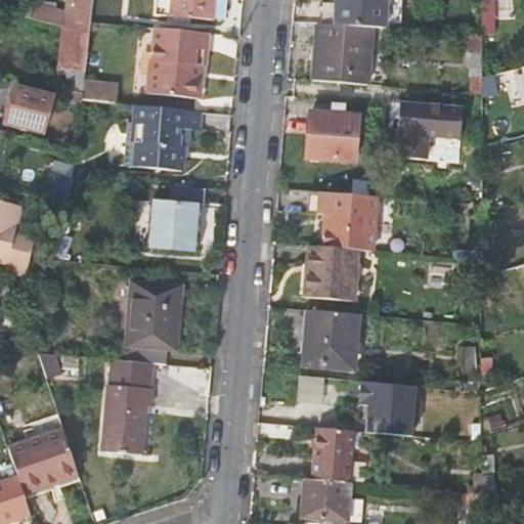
[(39,9),(37,19),(63,26),(91,33),(92,22),(95,0),(66,0),(64,16),(39,9)]
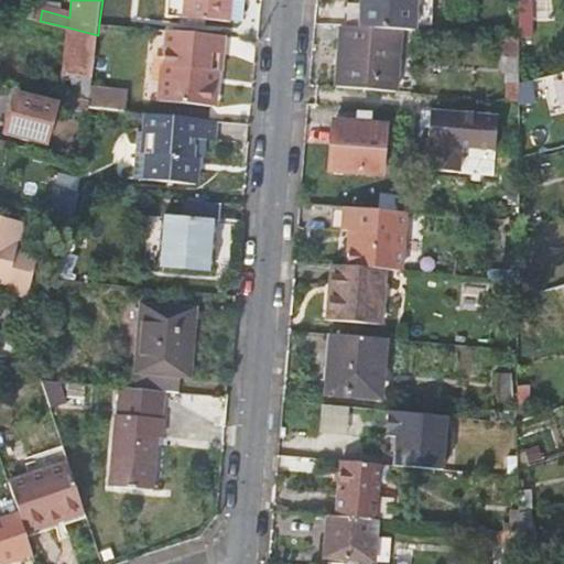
[(102,0),(99,23),(138,28),(140,0),(102,0)]
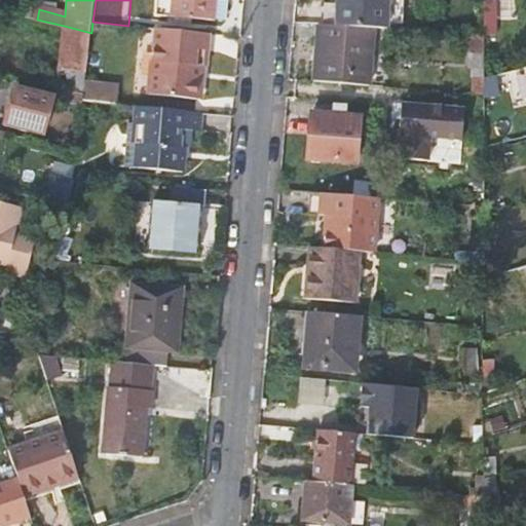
[(171,0),(171,15),(215,20),(216,0),(171,0)]
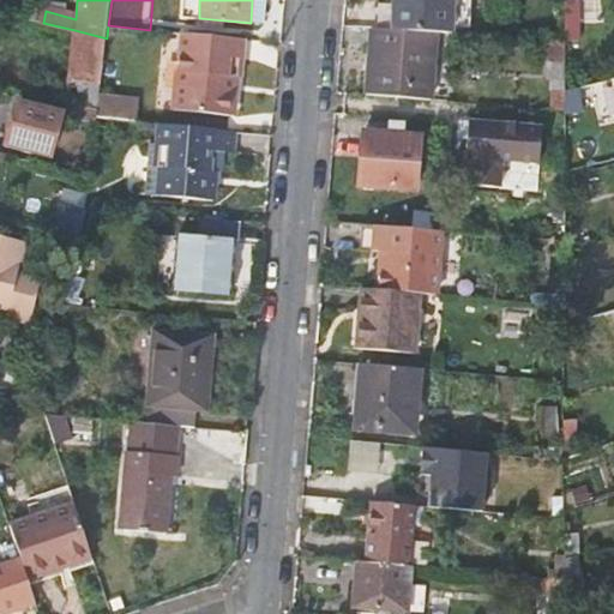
[(386,4),(384,28),(438,32),(451,32),(453,0),(392,0),(392,4),(386,4)]
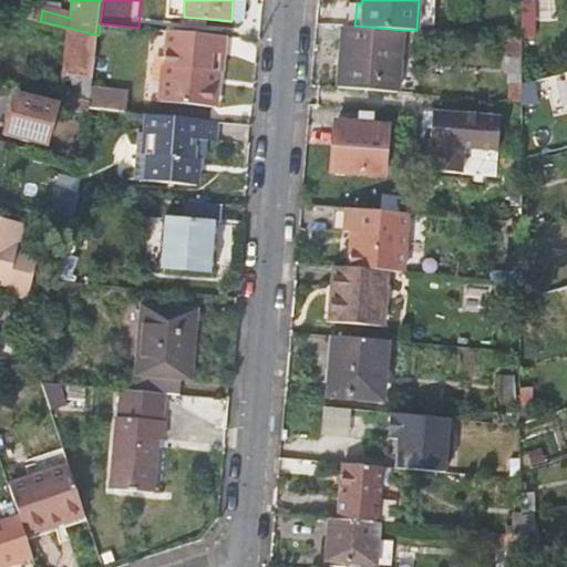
[(536,37),(536,0),(523,0),(523,38),(536,37)]
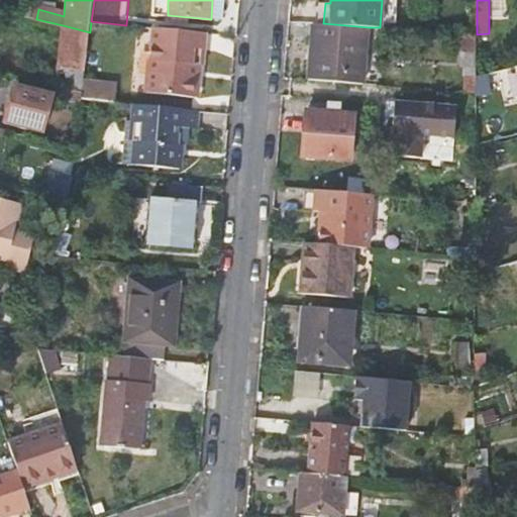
[(313,23),(309,79),(365,84),(369,27),(323,23),(313,23)]
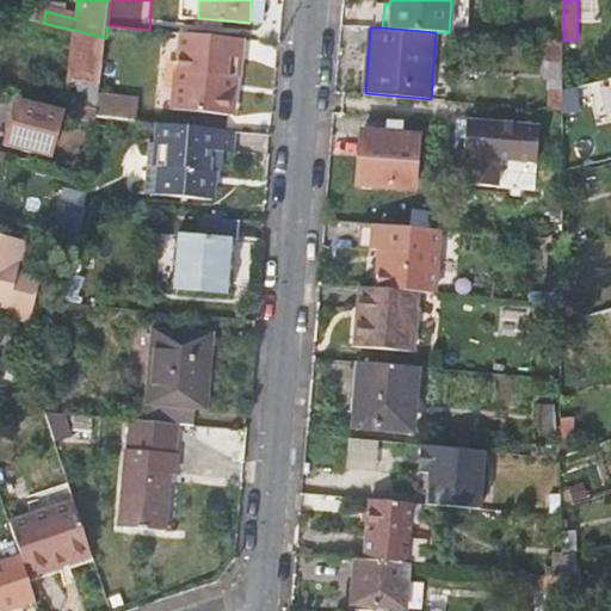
[(74,30),(66,99),(87,105),(99,107),(99,98),(106,38),(74,30)]
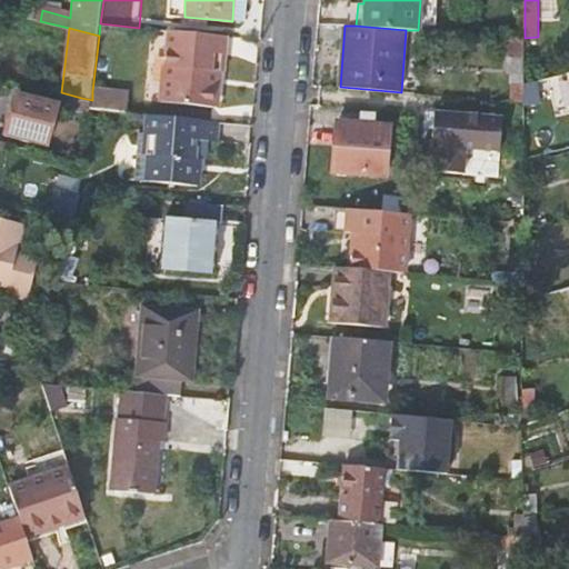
[(165,103),(215,107),(218,70),(226,71),(228,36),(170,31),(165,103)]
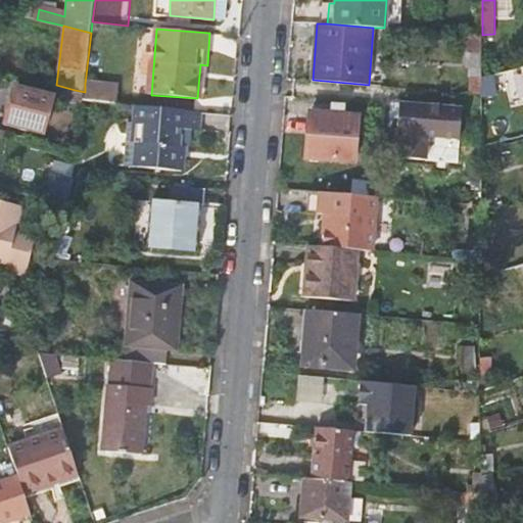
[(470,67),(471,93),(482,94),(482,85),(482,76),(482,35),(467,33),(468,67),(470,67)]
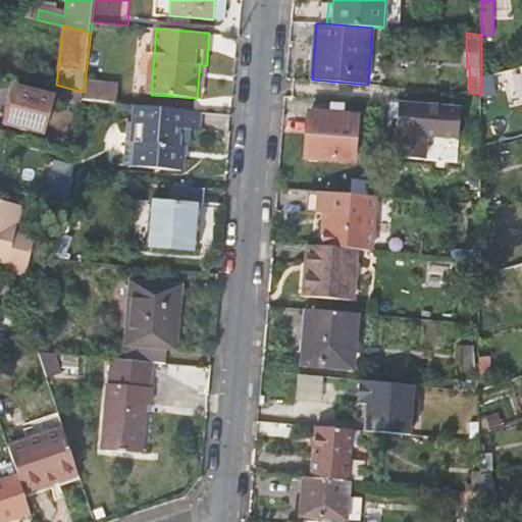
[(203,99),(207,65),(200,64),(197,98),(203,99)]
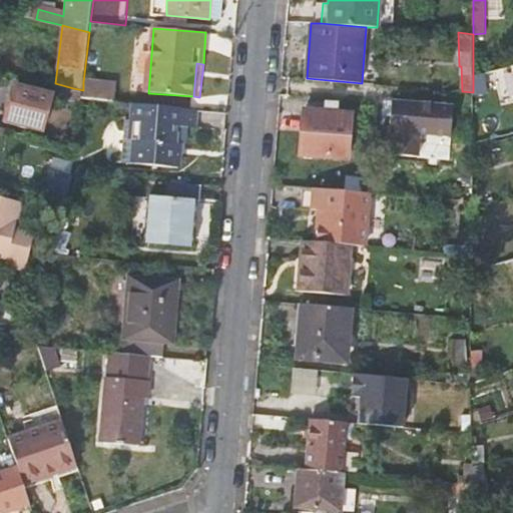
[(11,125),(51,135),(62,90),(22,80),(11,125)]
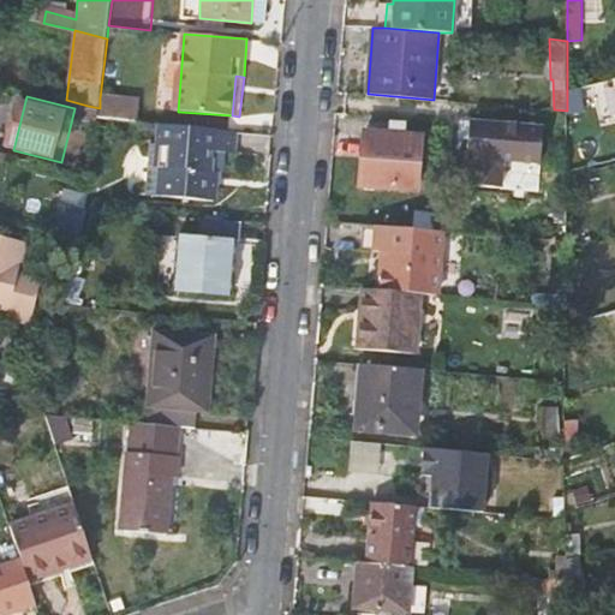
[(138,101),(100,99),(100,108),(97,119),(137,123),(138,101)]
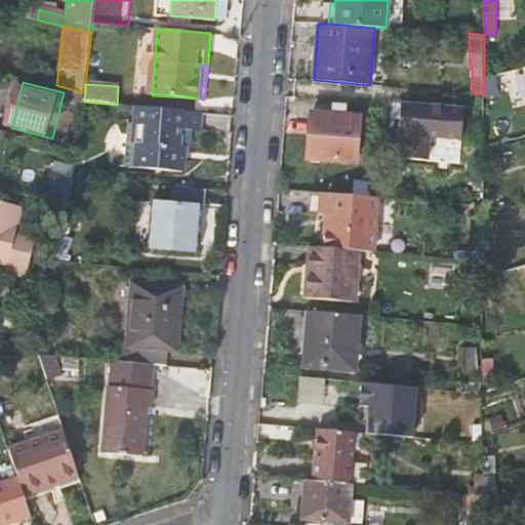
[(465,109),(404,103),(399,157),(429,159),(431,136),(462,139),(465,109)]
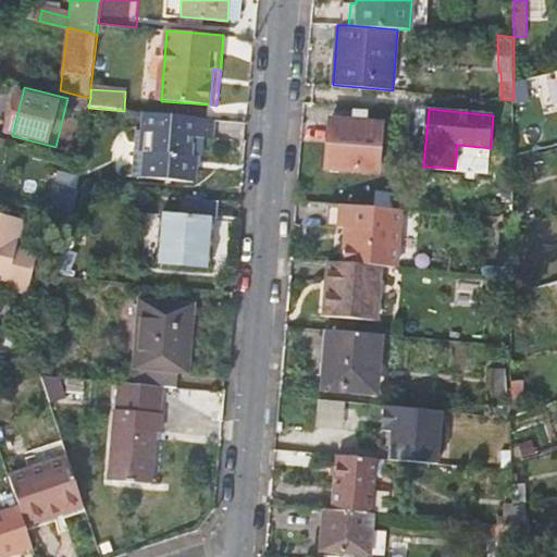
[(330,119),(325,169),(378,173),(382,124),(366,122),(366,112),(354,111),(354,121),(330,119)]
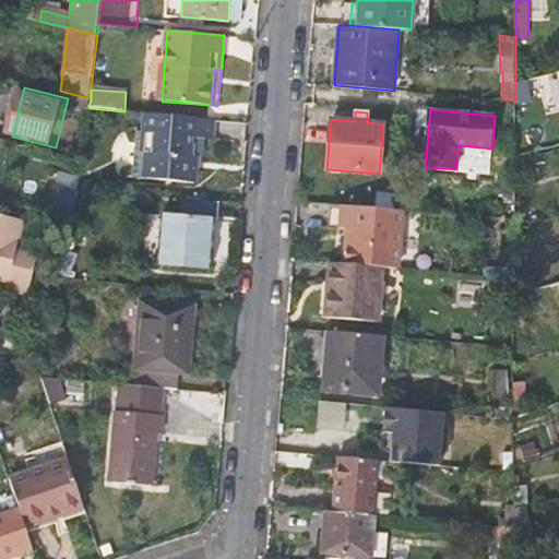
[(215,138),(215,119),(145,114),(144,131),(138,131),(134,175),(198,180),(200,153),(194,152),(195,135),(215,138)]
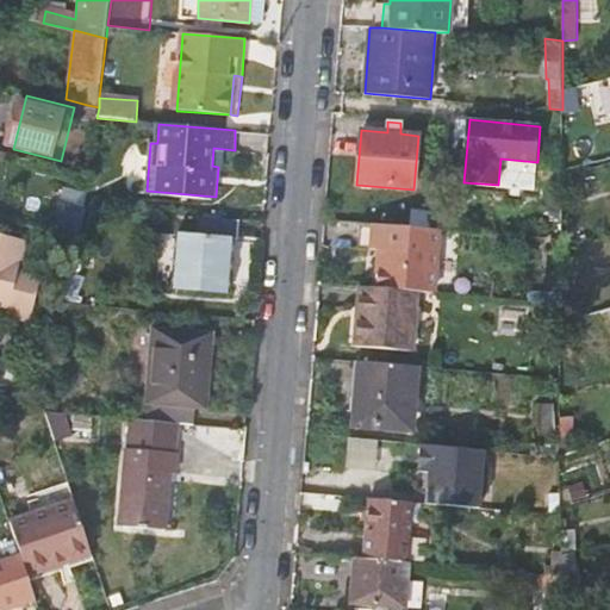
[(535,186),(536,162),(504,161),(503,185),(535,186)]
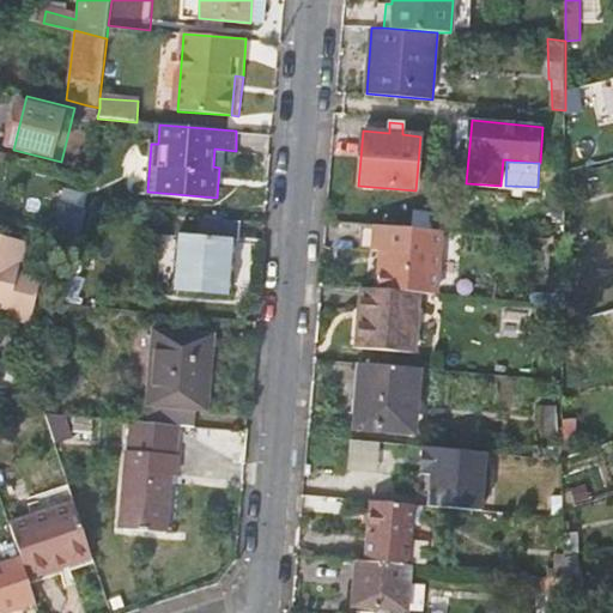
[(60,206),(53,231),(78,237),(85,212),(60,206)]
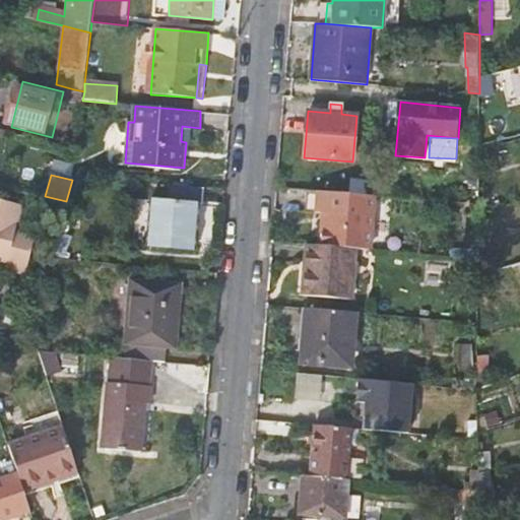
[(204,203),(205,188),(175,185),(174,200),(154,198),(150,246),(195,249),(200,203),(204,203)]
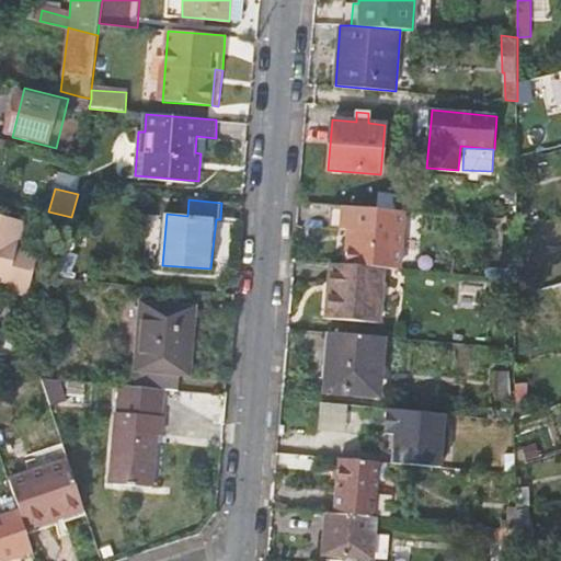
[(21,222),(24,207),(0,201),(0,279),(10,283),(8,289),(30,295),(39,255),(19,250),(24,222),(21,222)]
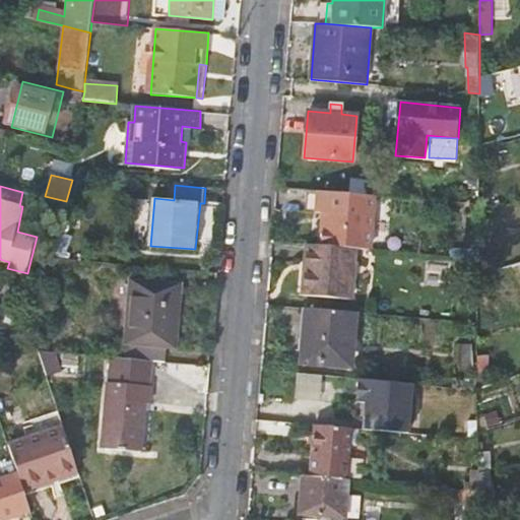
[(323,210),(320,245),(359,248),(371,249),(375,195),(306,189),(305,209),(323,210)]
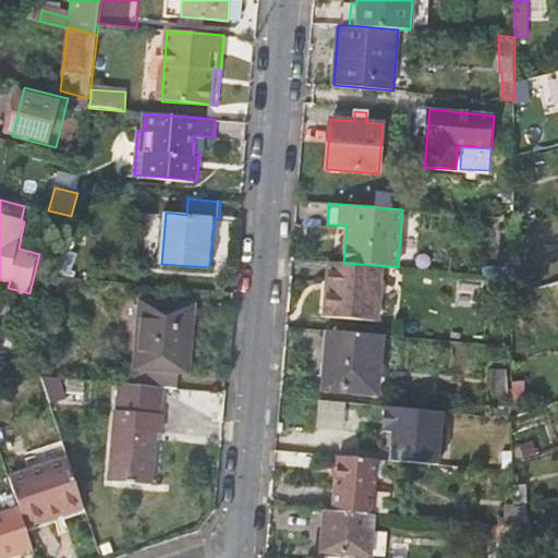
[(76,252),(62,247),(53,270),(67,276),(76,252)]
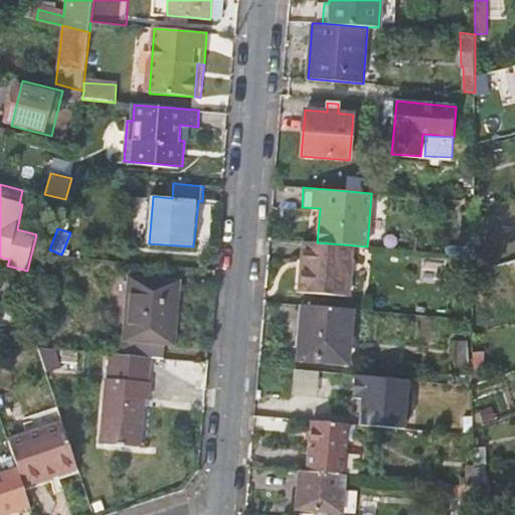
[(350,297),(355,245),(317,242),(304,240),(301,293),(350,297)]
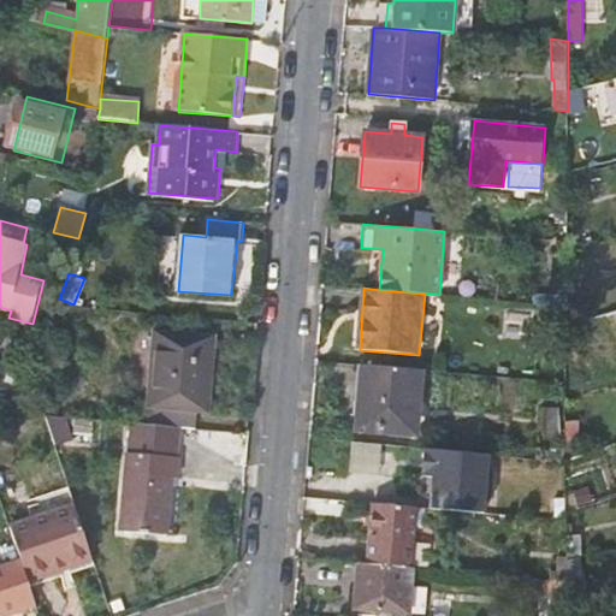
[(136,407),(134,422),(181,427),(196,428),(197,412),(211,413),(218,337),(153,330),(146,407),(136,407)]
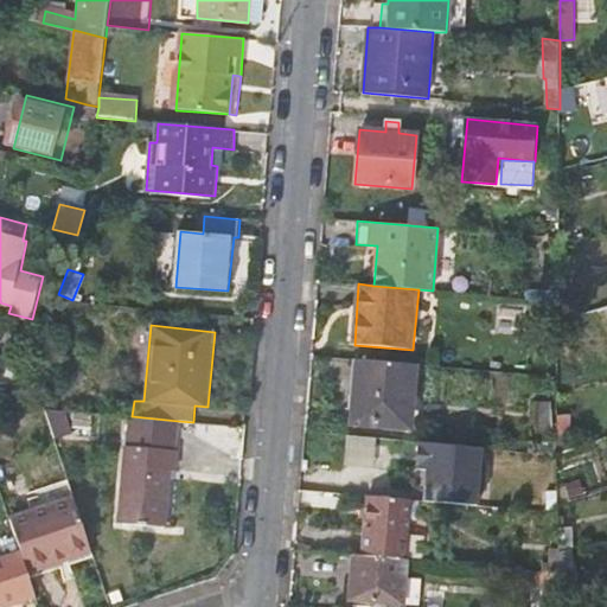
[(593,327),(573,327),(572,351),(593,351),(593,327)]
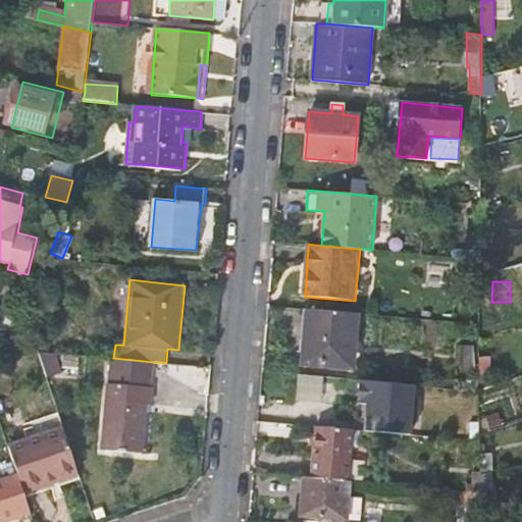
[(352,367),(357,314),(307,309),(303,364),(352,367)]
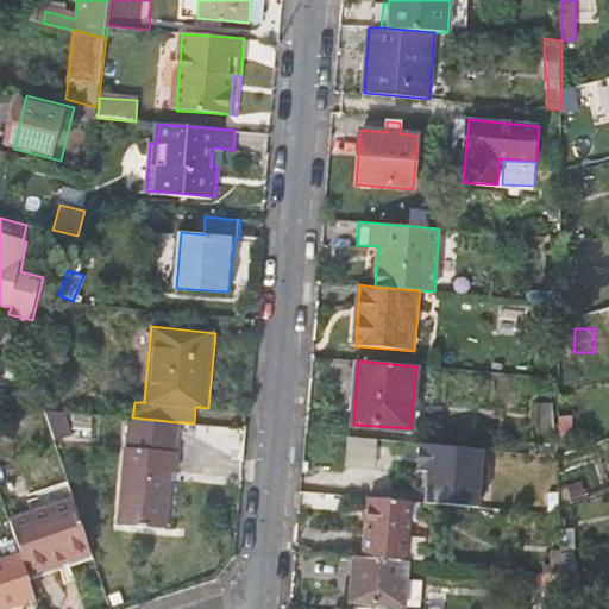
[(0,394),(14,397),(26,369),(0,363),(0,394)]
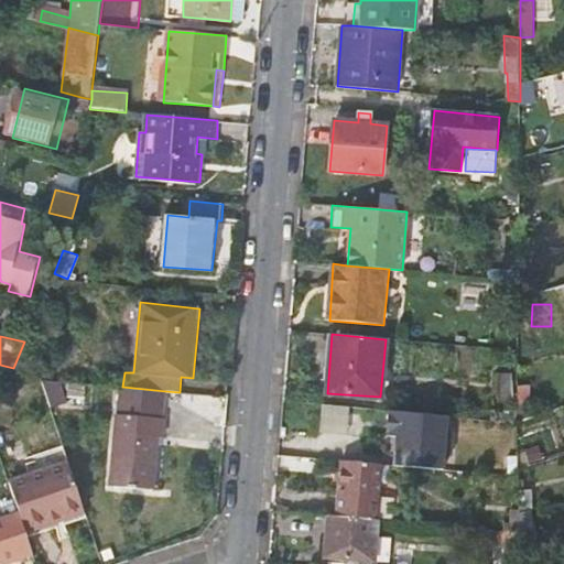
[(511,375),(497,375),(497,398),(512,398),(511,375)]
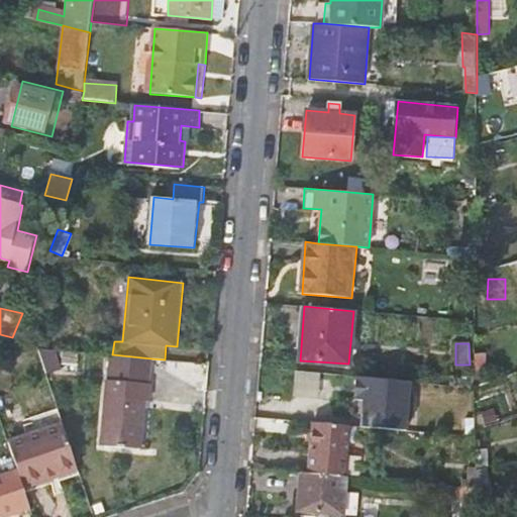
[(56,350),(39,348),(47,375),(62,371),(56,350)]
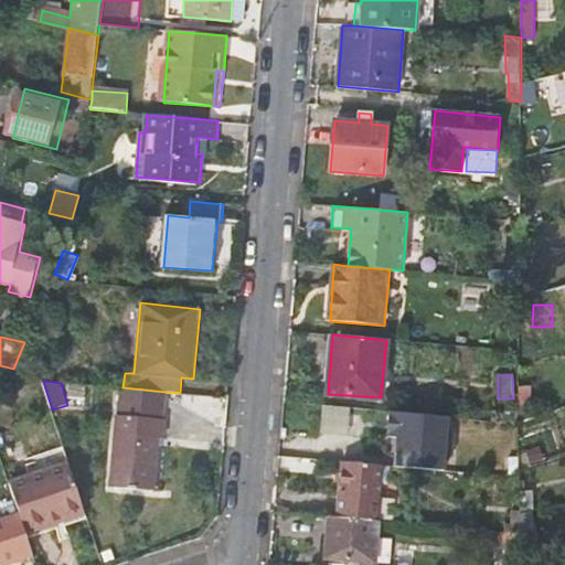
[(522,385),(522,401),(531,400),(532,385),(522,385)]
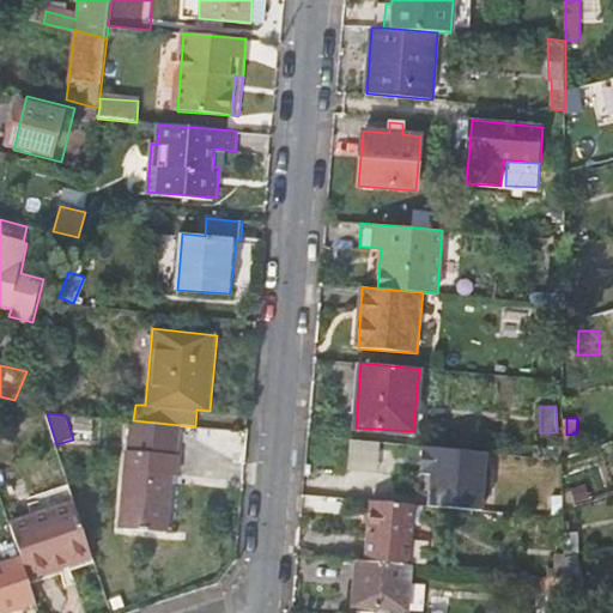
[(180,455),(177,455),(180,425),(133,420),(131,420),(127,451),(126,451),(120,528),(169,533),(175,473),(178,473),(180,455)]
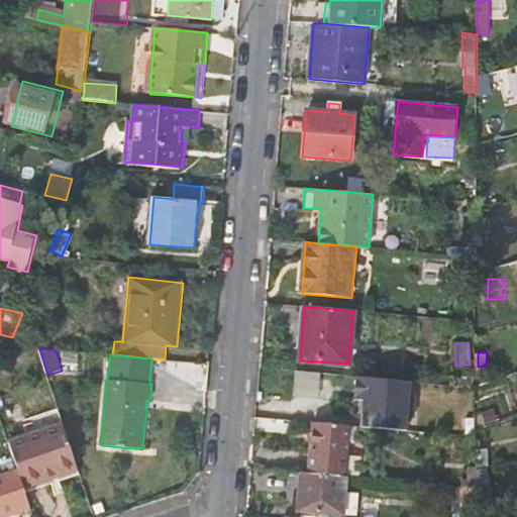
[(296,395),(319,396),(320,371),(297,370),(296,395)]
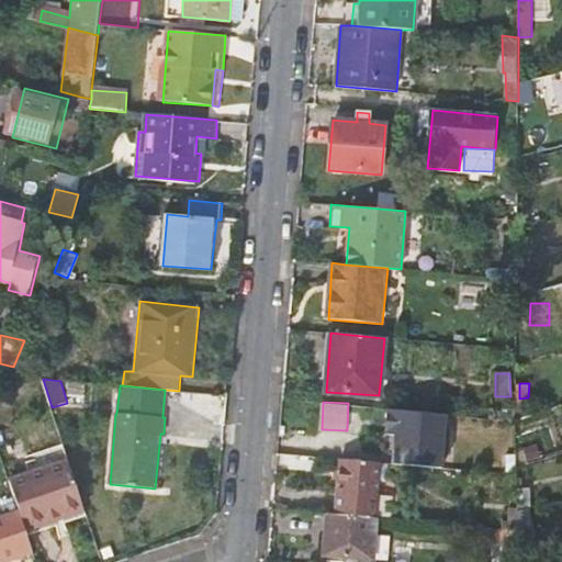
[(451,431),(448,428),(445,428),(446,413),(389,408),(386,433),(396,434),(394,464),(441,468),(442,456),(450,451),(451,431)]
